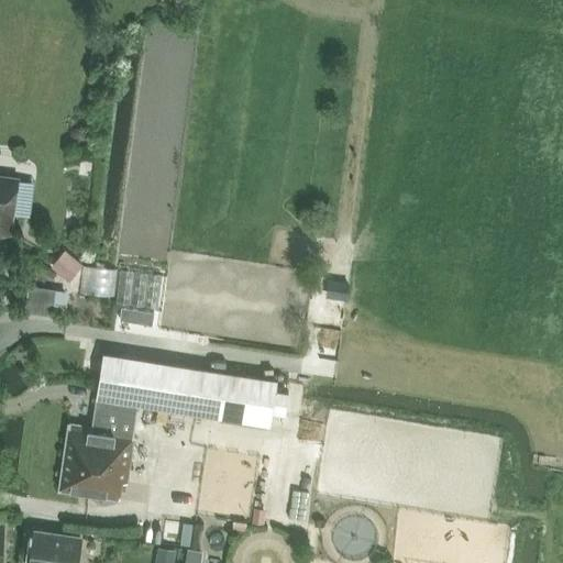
[(0,232),(12,234),(19,179),(0,177),(0,232)]
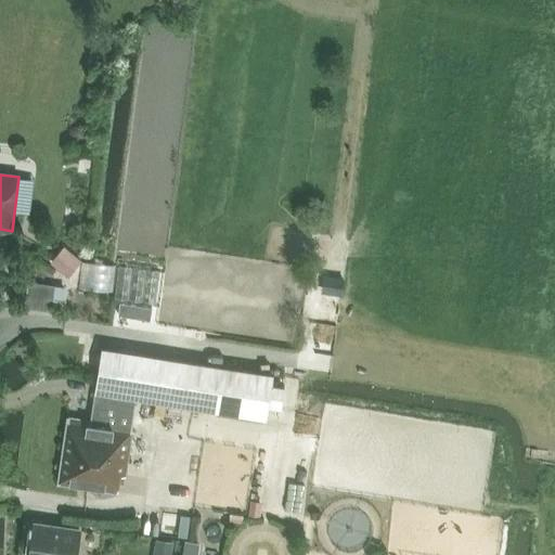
[(69,253),(55,269),(68,280),(81,262),(69,253)]
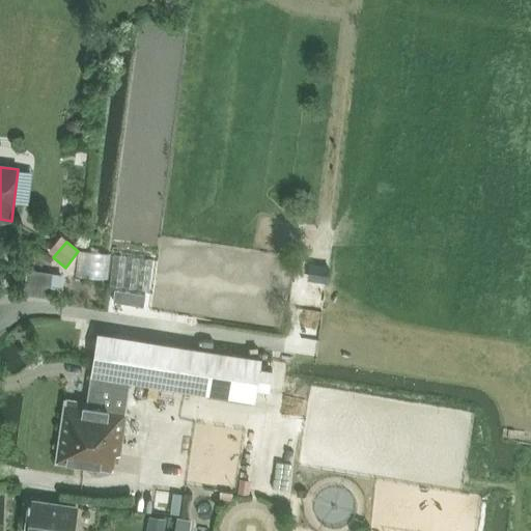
[(106,280),(109,254),(80,251),(77,277),(106,280)]
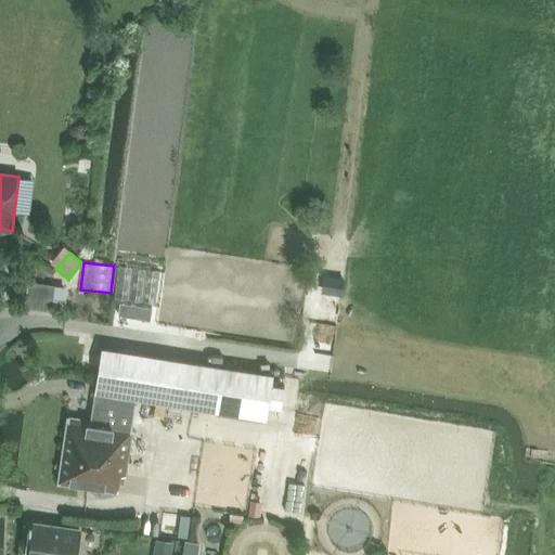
[(159,271),(118,267),(115,299),(156,304),(159,271)]
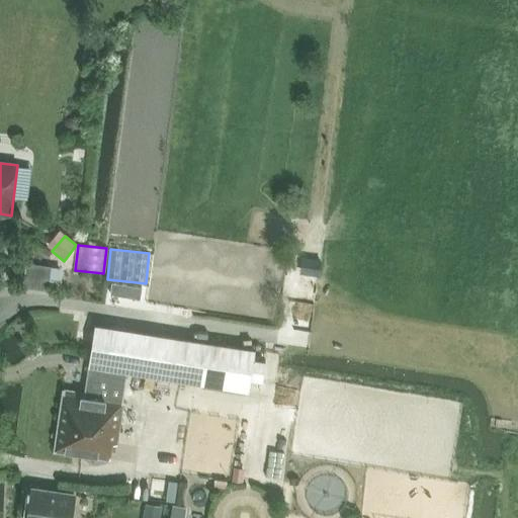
[(154,255),(152,271),(169,273),(171,257),(154,255)]
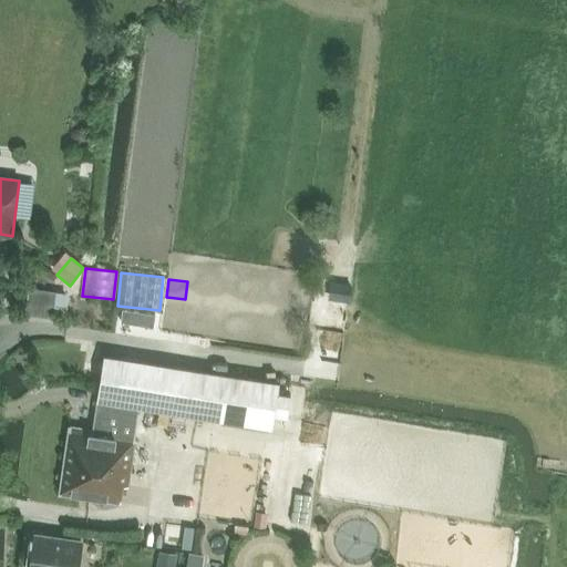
[(57,292),(52,320),(63,322),(68,294),(57,292)]
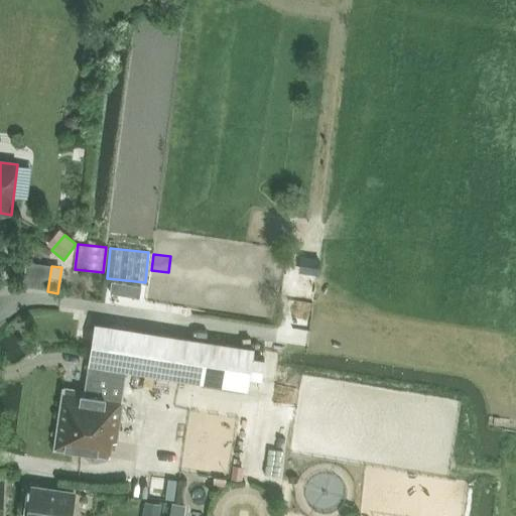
[(96,326),(90,366),(126,372),(152,376),(168,378),(174,338),(96,326)]
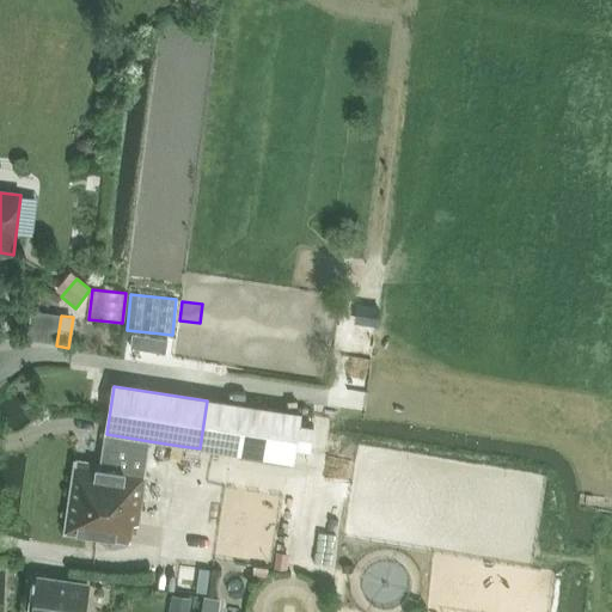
[(294,463),(301,415),(207,401),(200,448),(294,463)]
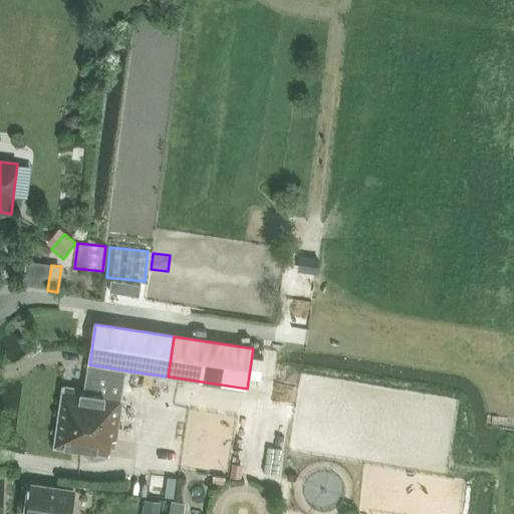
[(63,387),(54,447),(109,456),(111,442),(117,443),(123,402),(120,401),(125,370),(89,364),(85,391),(63,387)]
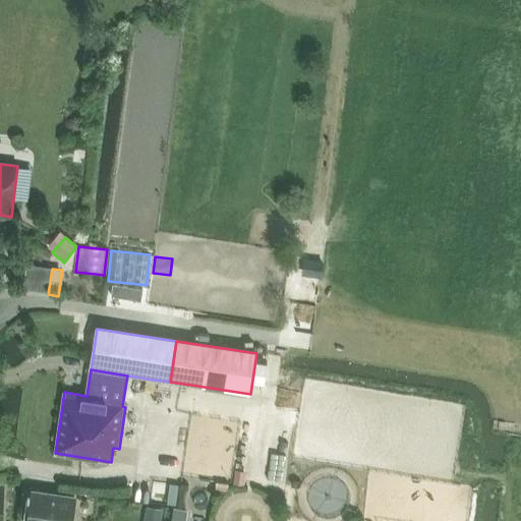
[(165,437),(163,448),(182,453),(184,442),(165,437)]
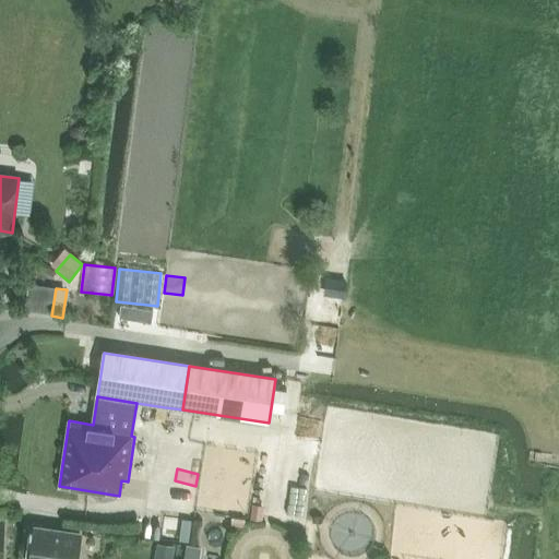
[(266,509),(269,491),(254,489),(252,507),(266,509)]
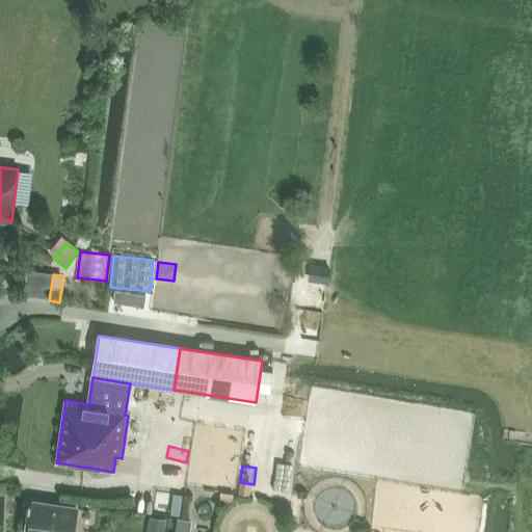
[(207,495),(208,481),(185,480),(184,494),(207,495)]
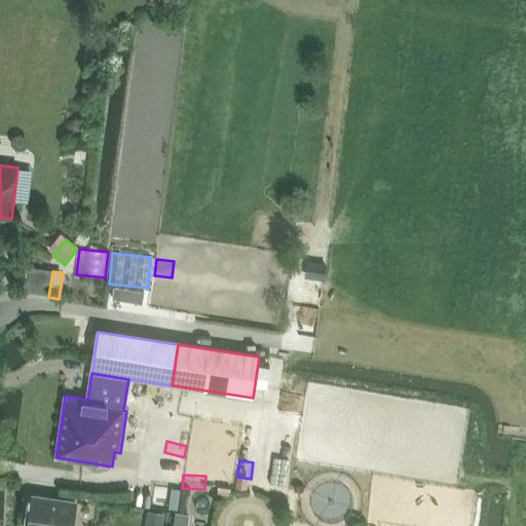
[(141,482),(140,494),(181,496),(182,485),(141,482)]
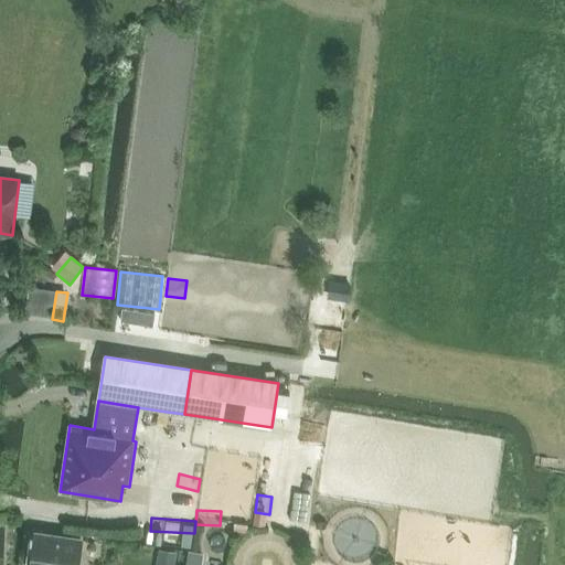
[(77,564),(81,543),(38,536),(32,564),(77,564)]
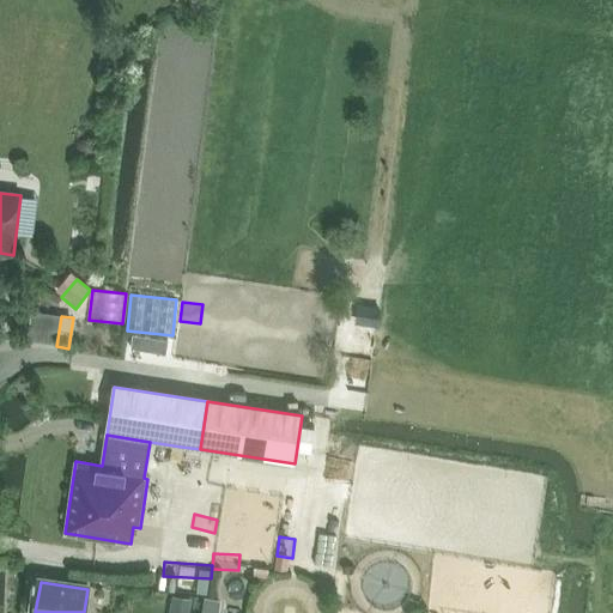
[(206,583),(205,612),(223,612),(224,583),(206,583)]
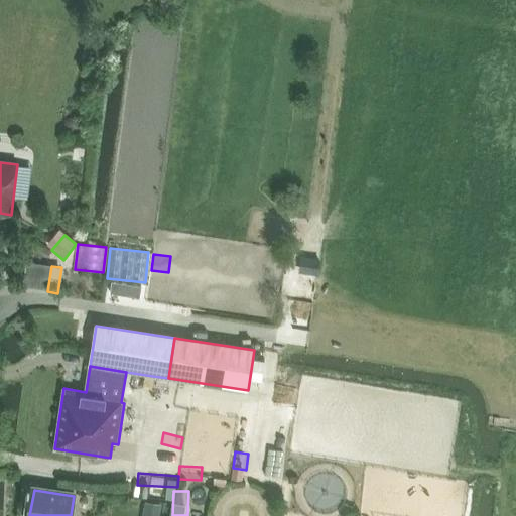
[(142,515),(158,515),(160,504),(145,501),(142,515)]
